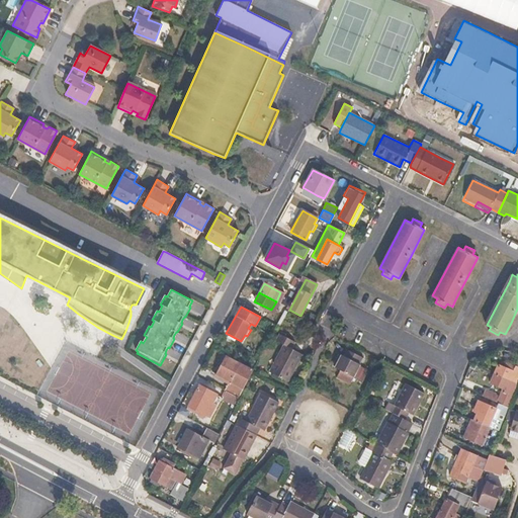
[(294,370),(303,355),(290,349),(294,341),(279,333),(274,340),(283,345),(268,372),(285,380),(291,368),(294,370)]
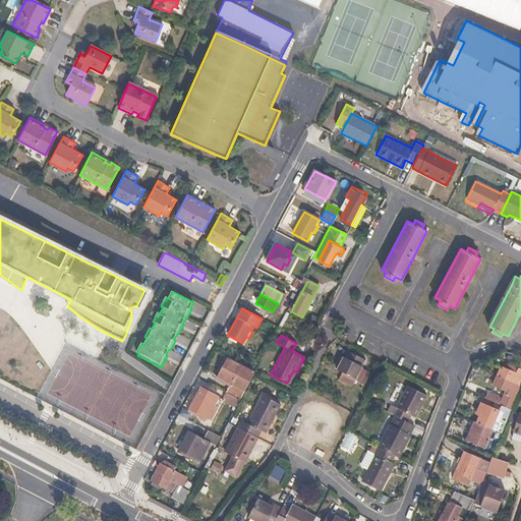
[(361,369),(360,368),(363,361),(347,353),(344,360),(341,358),(335,371),(340,374),(354,382),(361,369)]
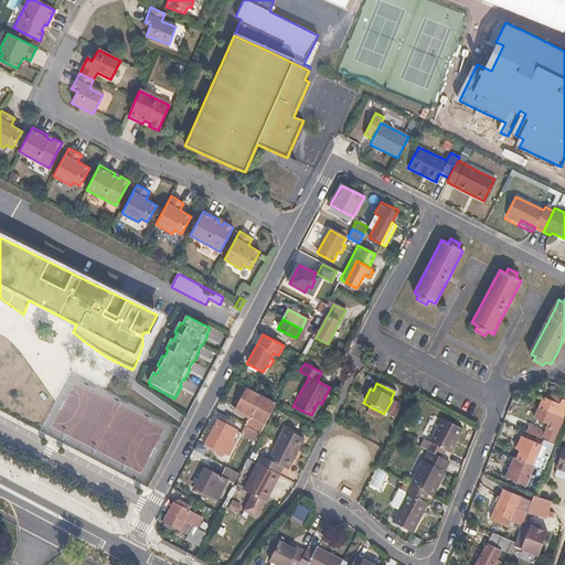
[(274,405),(275,404),(245,388),(236,408),(249,416),(244,426),(245,427),(258,435),(266,422),(274,405)]
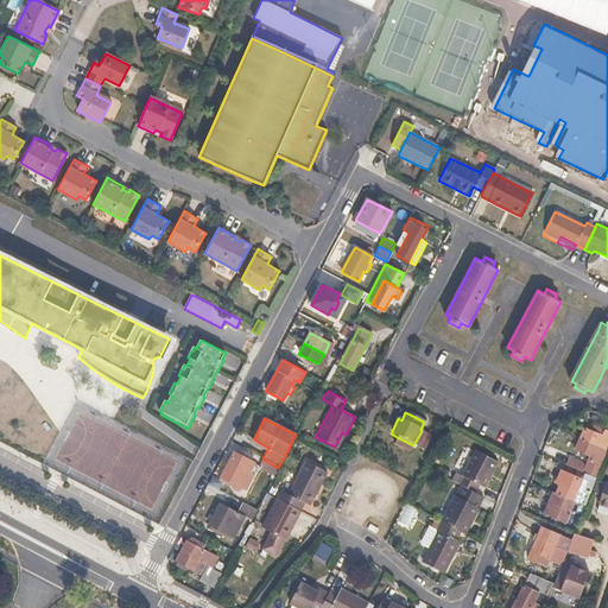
[(600,442),(602,435),(584,426),(580,438),(601,448),(602,444),(600,442)]
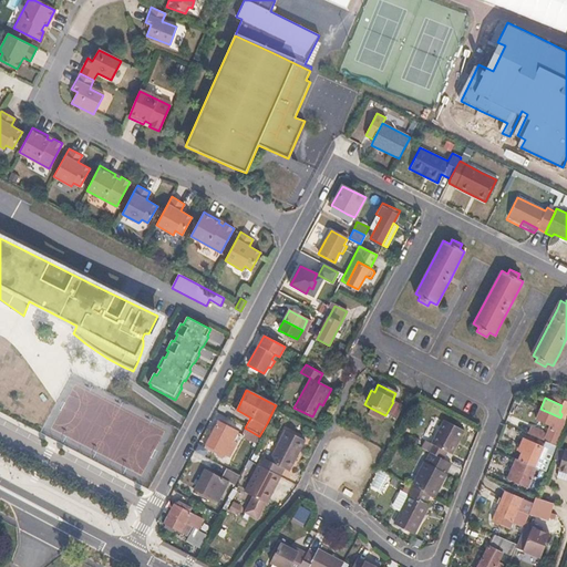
[(316,419),(322,405),(319,403),(312,416),(316,419)]
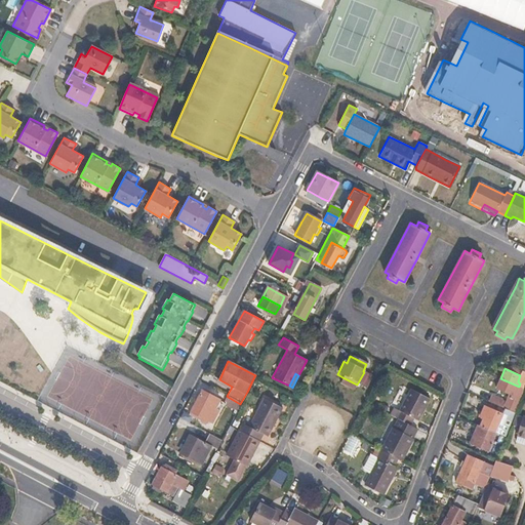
[(357,385),(342,377),(338,386),(352,393),(357,385)]
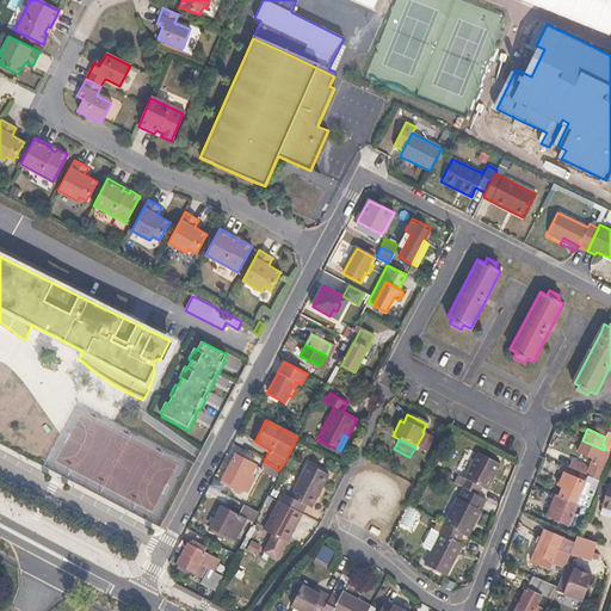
[(604,450),(582,440),(581,443),(578,451),(596,460),(592,466),(602,470),(606,456),(602,454),(604,450)]
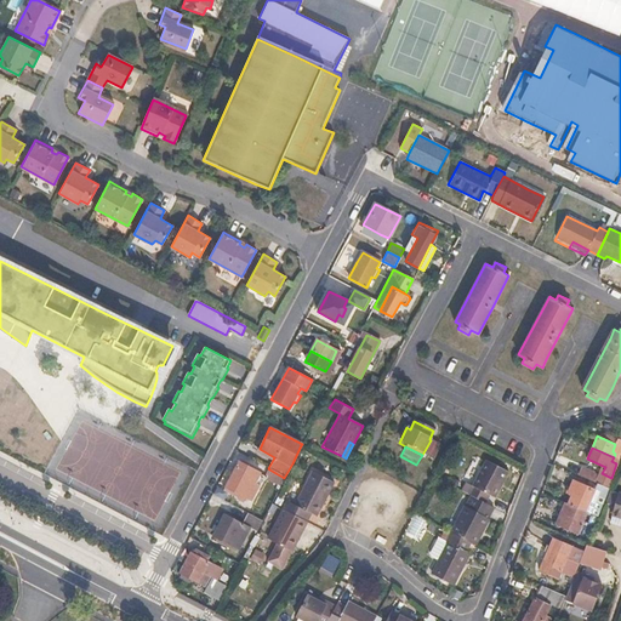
[(493,497),(506,472),(484,461),(466,494),(468,496),(483,502),(486,495),(493,497)]
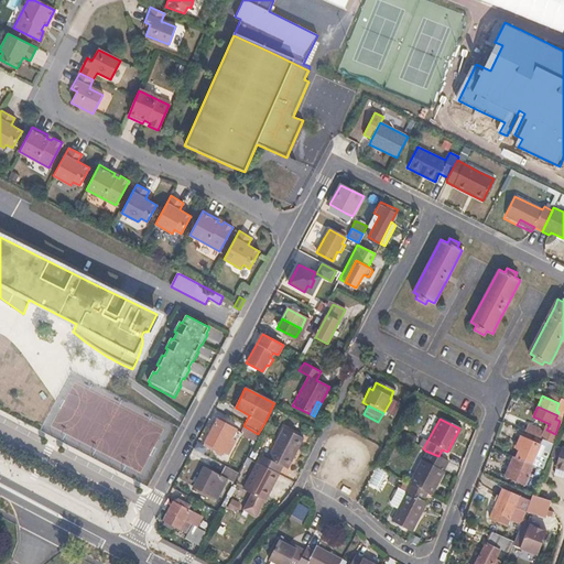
[(539,436),(542,429),(528,423),(522,435),(548,446),(550,441),(539,436)]
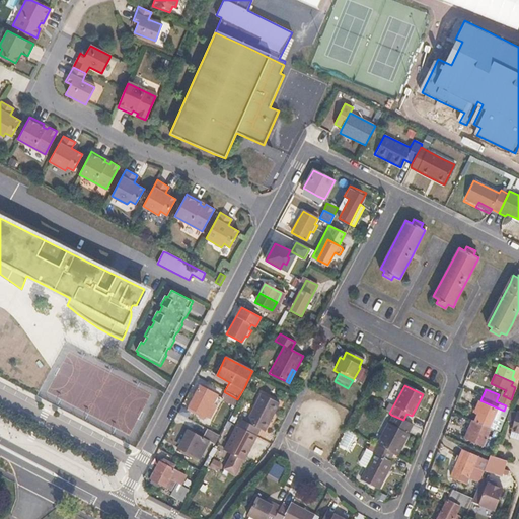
[(210,402),(212,397),(197,390),(187,410),(187,411),(202,418),(203,416),(208,418),(215,405),(210,402)]
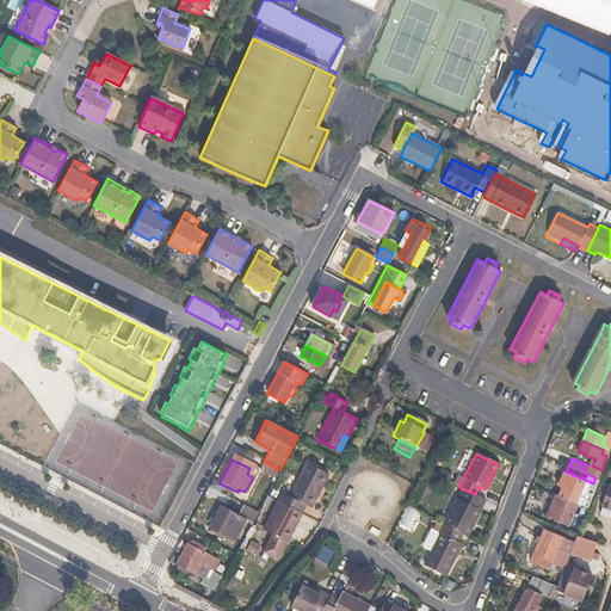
[(275,480),(279,470),(265,462),(260,471),(275,480)]
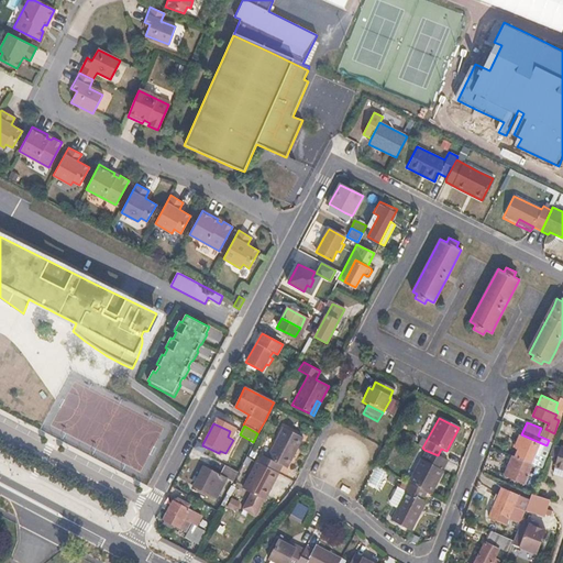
[(287,468),(304,438),(283,428),(266,459),(260,454),(255,462),(257,464),(276,473),(278,474),(282,466),(287,468)]
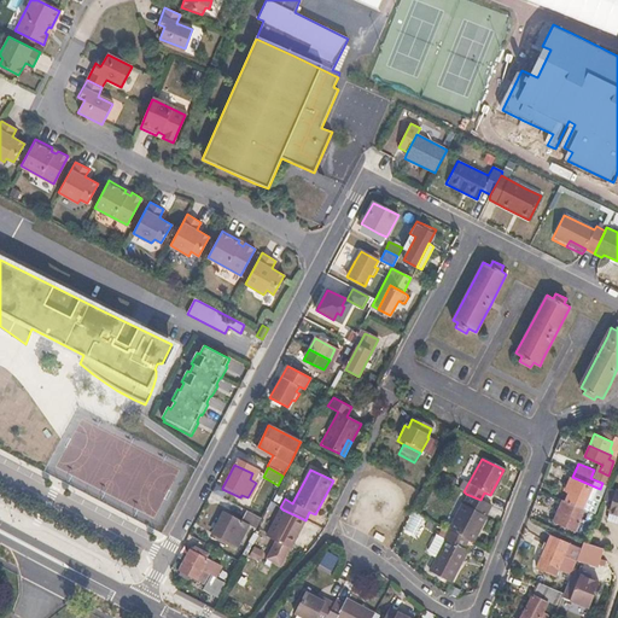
[(588,499),(593,489),(573,481),(565,501),(576,506),(587,511),(592,501),(588,499)]
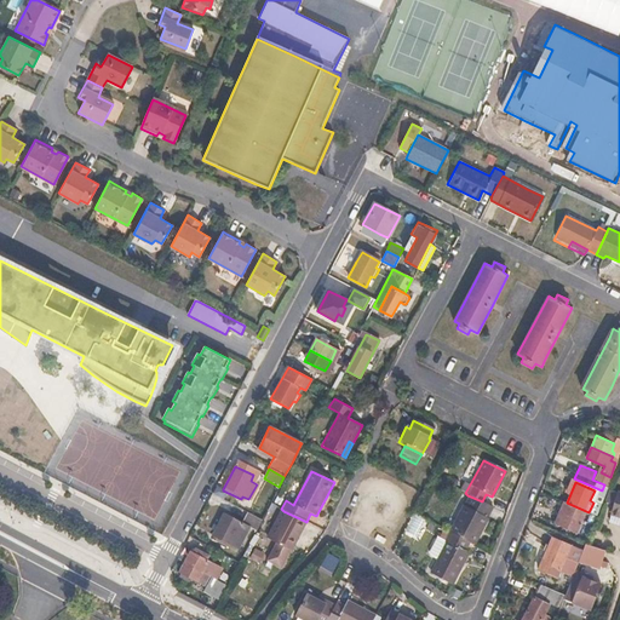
[(483,516),(489,506),(482,501),(468,495),(463,505),(461,504),(448,532),(468,543),(471,544),(486,516),(483,516)]
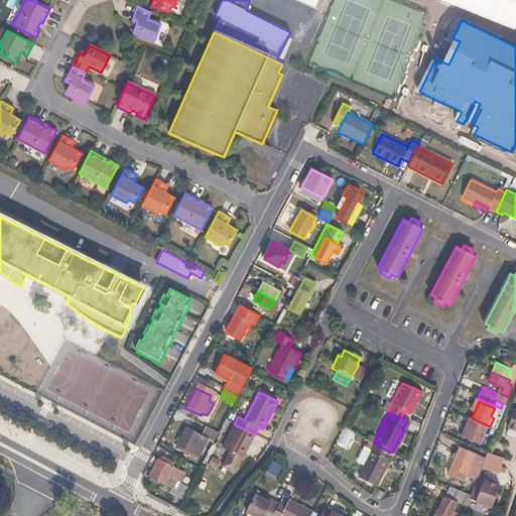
[(489,429),(490,426),(481,422),(472,418),(465,435),(480,442),(486,429),(489,429)]
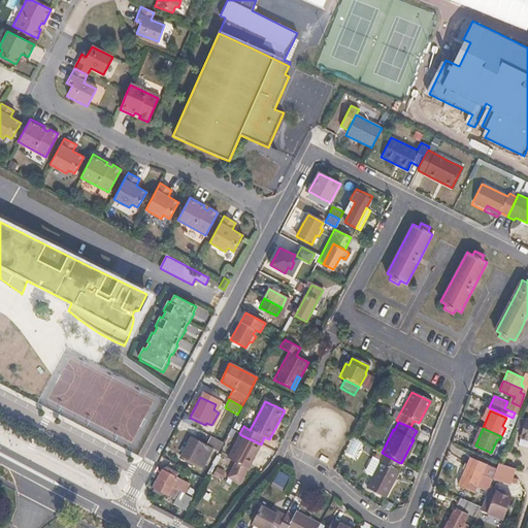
[(209,435),(205,446),(202,451),(205,452),(201,459),(198,458),(196,463),(202,466),(211,450),(218,453),(223,442),(209,435)]
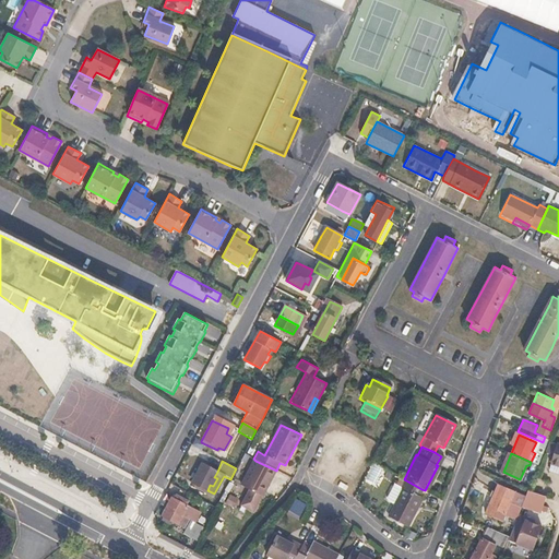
[(269,483),(274,470),(256,461),(240,489),(248,492),(260,499),(261,500),(270,484),(269,483)]
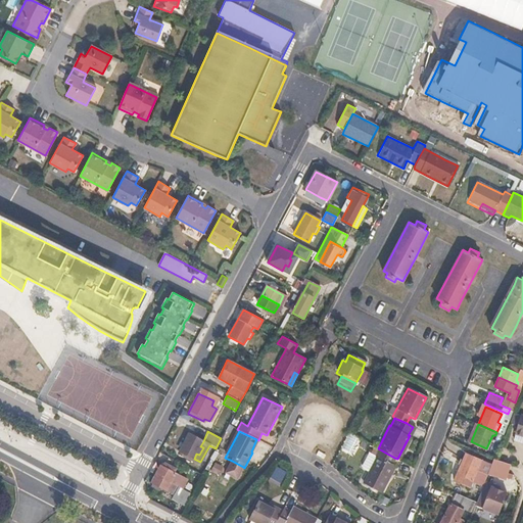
[(199,455),(203,447),(200,446),(203,441),(189,433),(180,452),(194,459),(196,454),(199,455)]
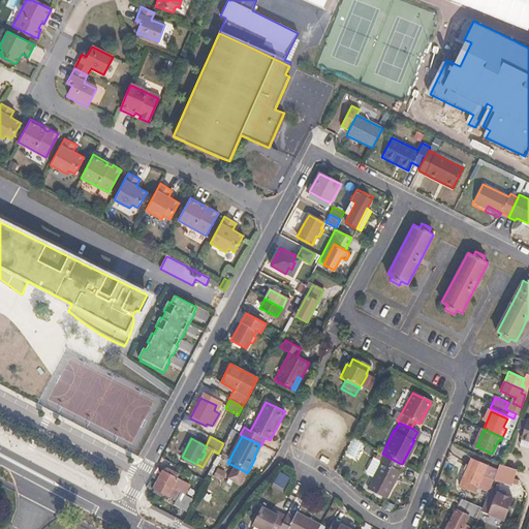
[(390,484),(398,470),(396,469),(399,463),(382,454),(379,460),(380,461),(373,475),(370,481),(366,489),(384,499),(392,485),(390,484)]
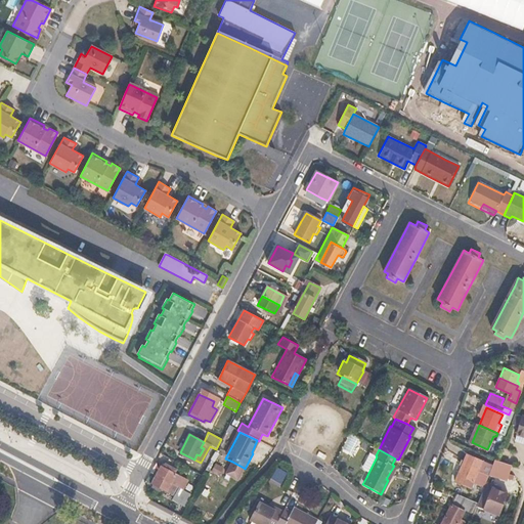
[(324,456),(317,452),(314,457),(322,462),(324,456)]
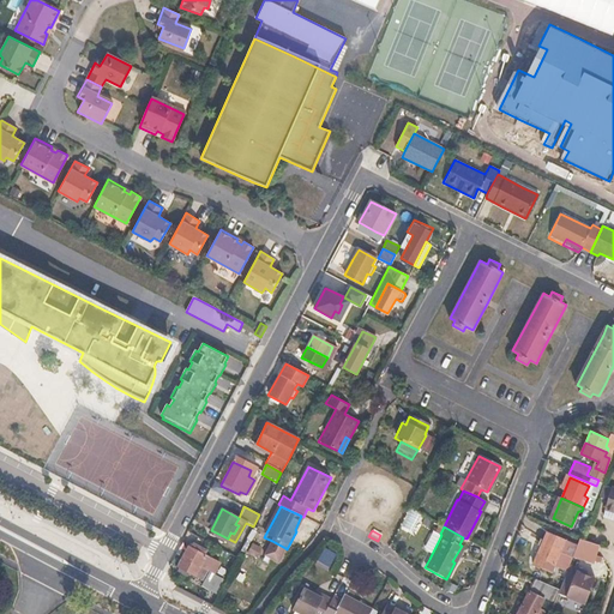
[(441,535),(440,534),(433,530),(425,545),(426,548),(433,552),(441,535)]
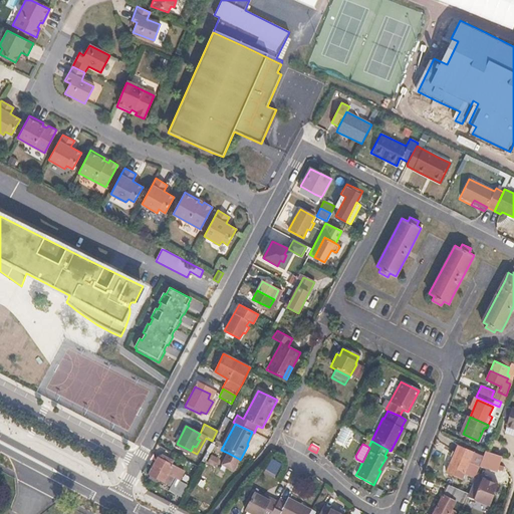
[(480,463),(482,457),(460,447),(457,446),(447,469),(446,472),(461,478),(468,462),(478,467),(480,463)]
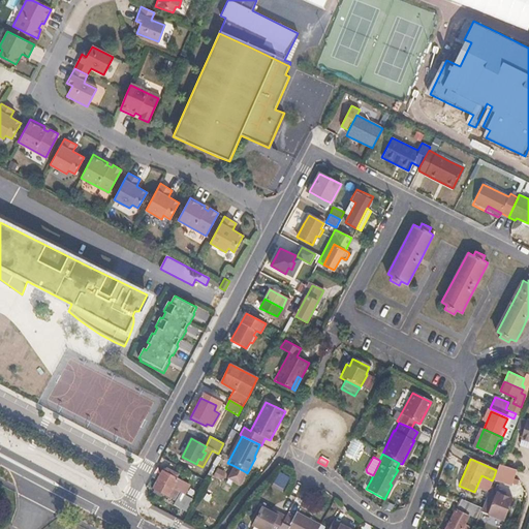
[(514,478),(516,470),(499,464),(496,470),(494,476),(511,483),(514,478)]
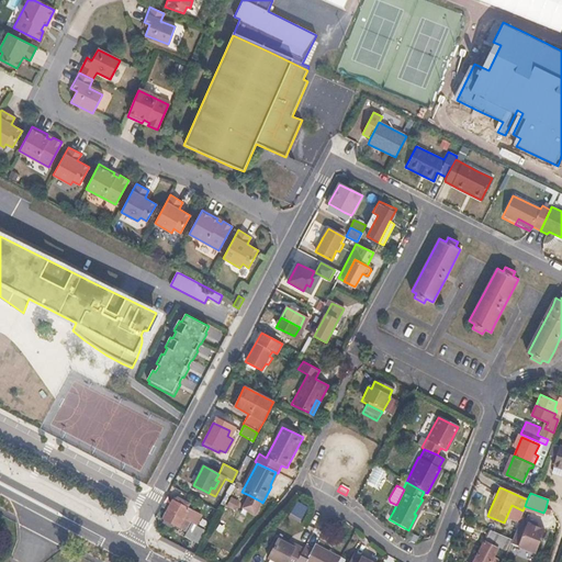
[(255,516),(261,502),(249,495),(242,509),(255,516)]
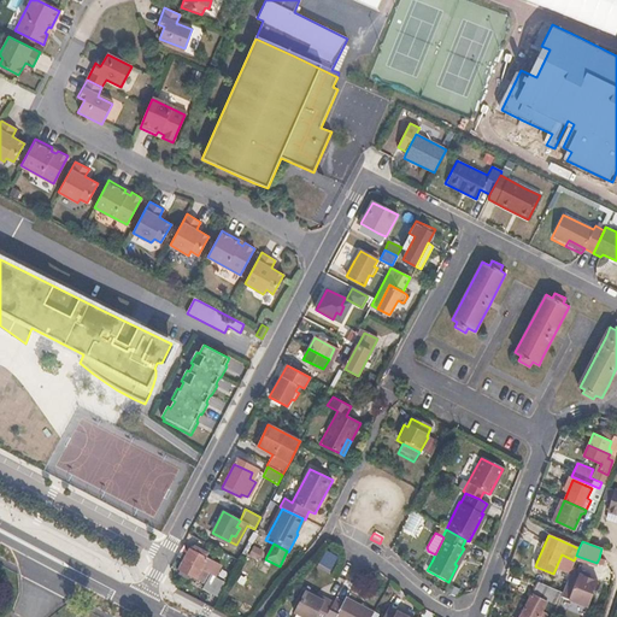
[(221,565),(207,558),(189,548),(183,560),(205,571),(215,576),(221,565)]
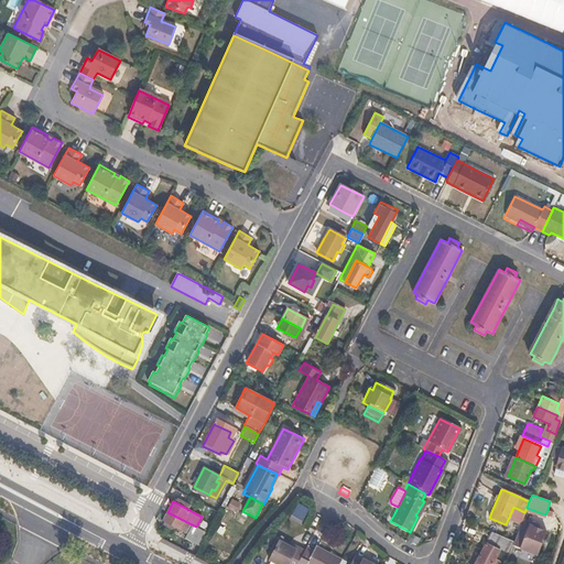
[(418,517),(426,502),(424,501),(415,516),(418,517)]
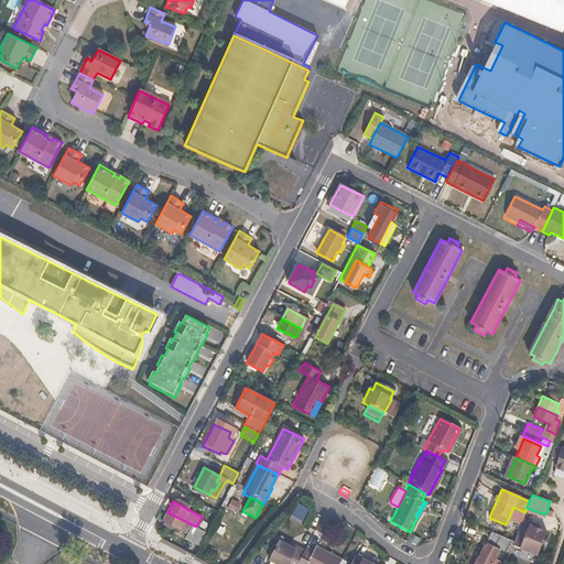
[(187,522),(167,512),(163,521),(179,530),(187,534),(185,539),(199,546),(206,532),(196,527),(187,522)]
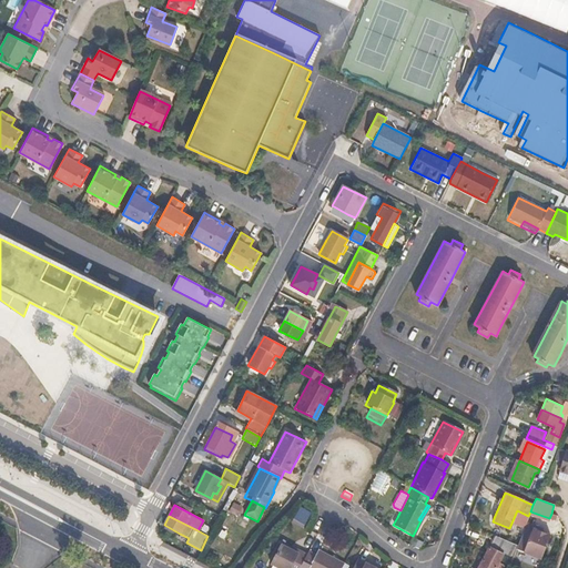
[(541,557),(550,535),(541,531),(533,528),(534,525),(526,521),(520,536),(517,545),(516,547),(519,548),(541,557)]
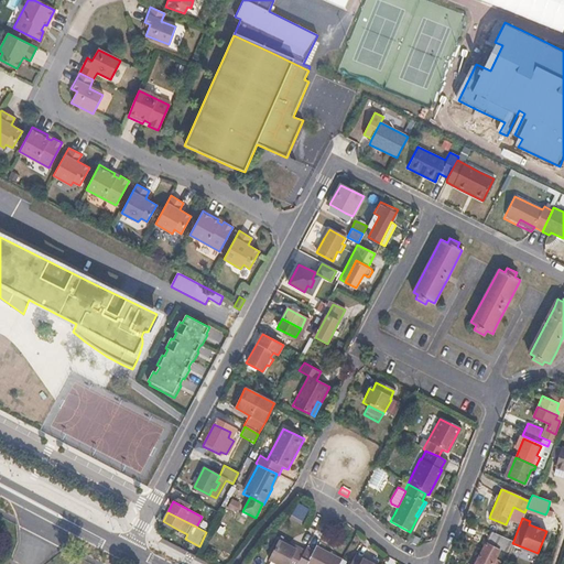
[(513,541),(490,531),(474,563),(495,563),(497,562),(494,560),(499,550),(508,555),(512,543),(513,541)]
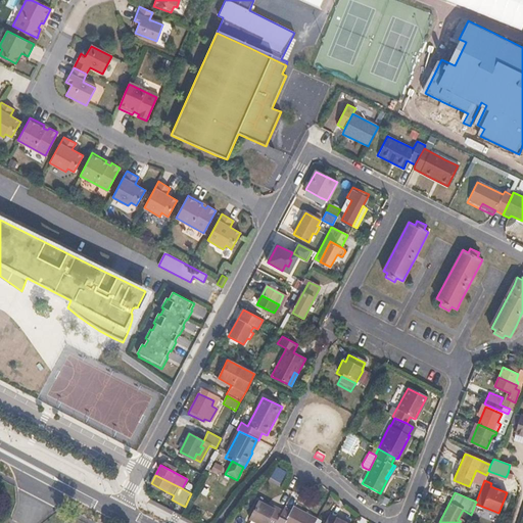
[(273,522),(274,522),(281,511),(275,508),(274,510),(257,503),(249,518),(259,522),(267,522),(269,520),(273,522)]
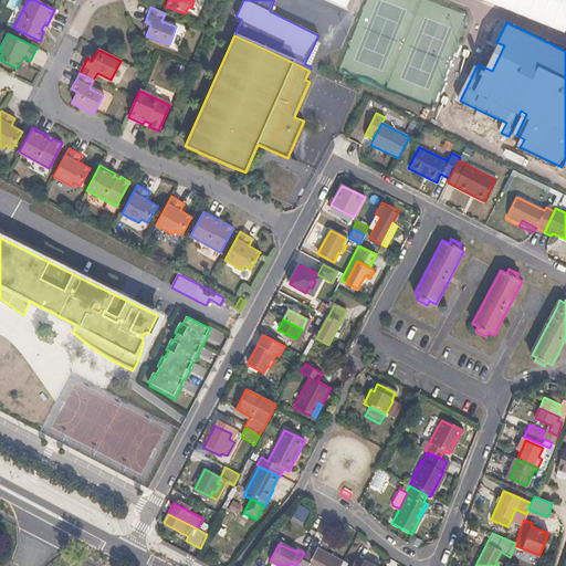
[(338,565),(342,561),(316,548),(314,554),(306,549),(304,553),(296,565),(338,565)]
